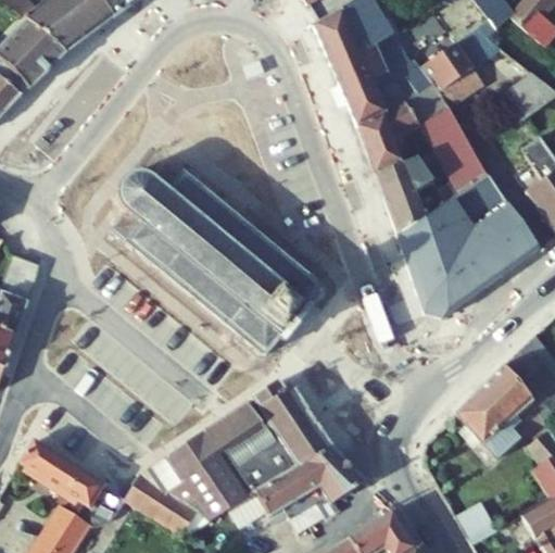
[(65,52),(114,16),(101,0),(48,0),(37,9),(33,1),(32,0),(2,0),(26,20),(65,52)]
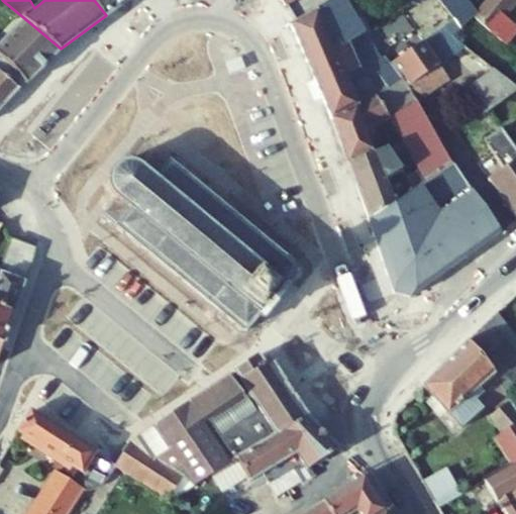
[(94,0),(106,15),(125,0),(94,0)]
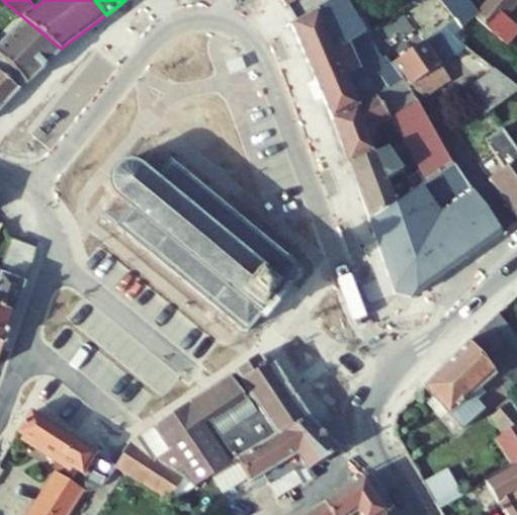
[(310,63),(362,39),(367,35),(356,15),(351,18),(341,0),(332,0),(292,22),(310,63)]
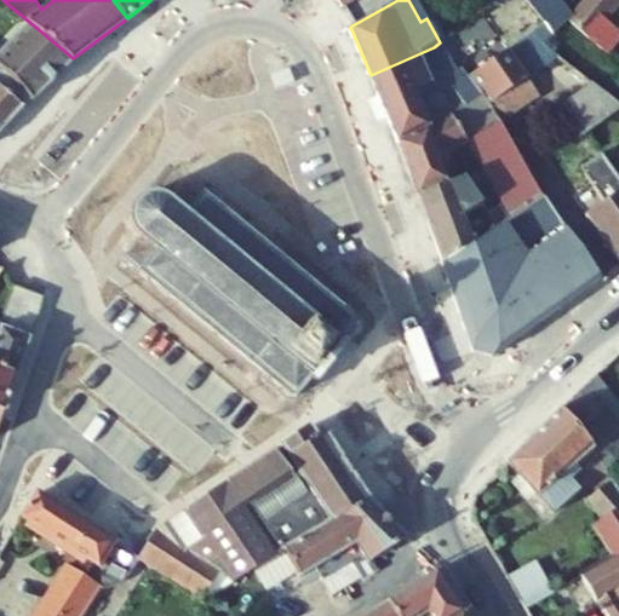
[(618,27),(607,18),(618,3),(618,0),(582,0),(568,16),(611,51),(618,40),(618,27)]
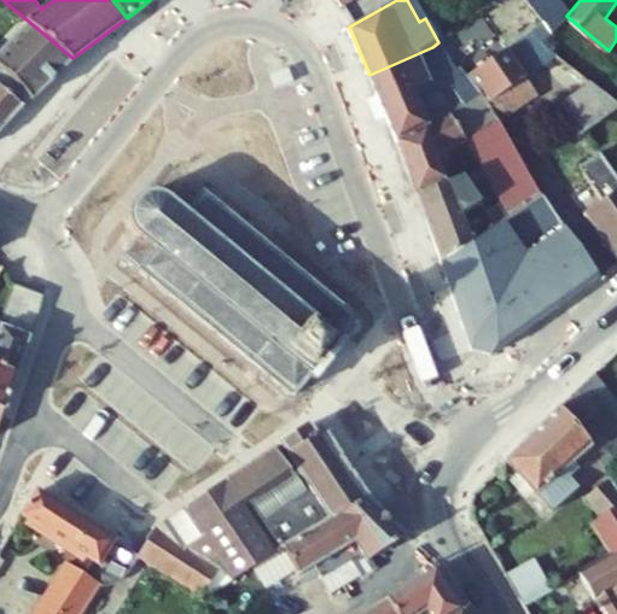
[(0,82),(24,103),(31,95),(33,98),(73,58),(29,22),(0,54),(0,82)]
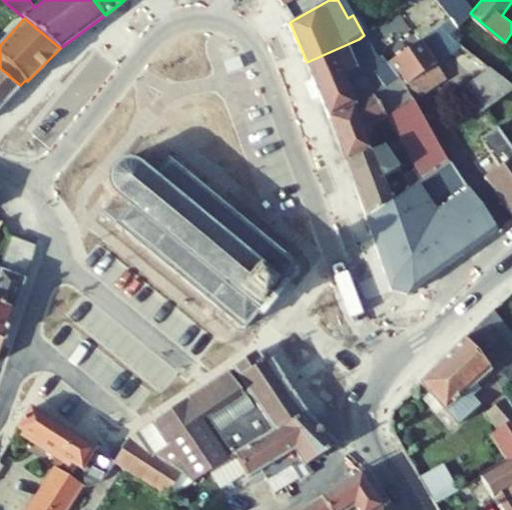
[(307,62),(330,115),(357,101),(400,74),(406,83),(438,63),(421,38),(376,68),(359,39),(307,62)]
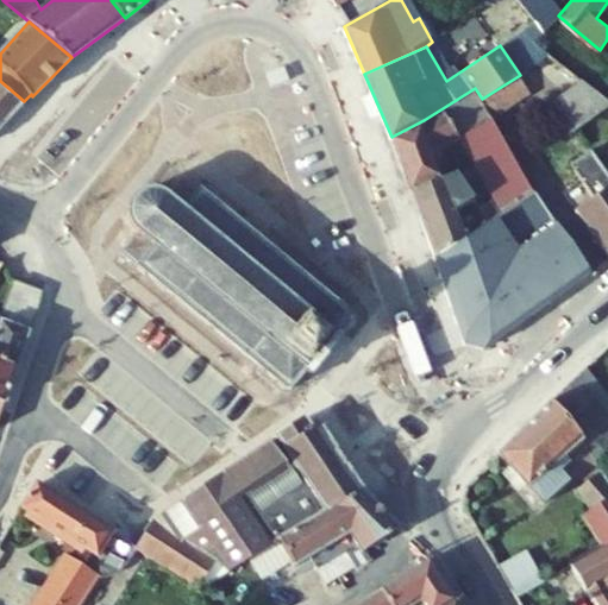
[(494,117),(532,92),(520,75),(482,99),(494,117)]
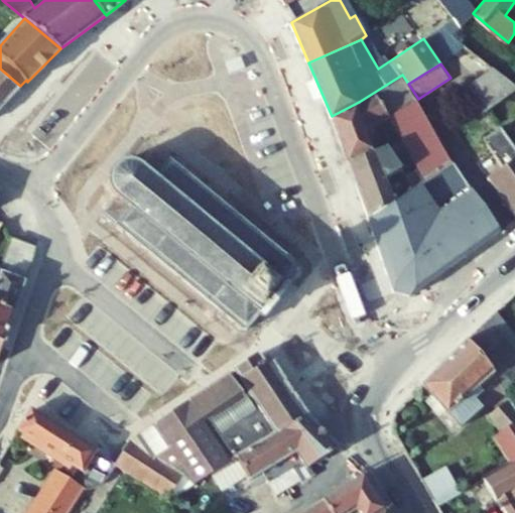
[(484,112),(514,90),(514,85),(493,68),(466,88),(484,112)]
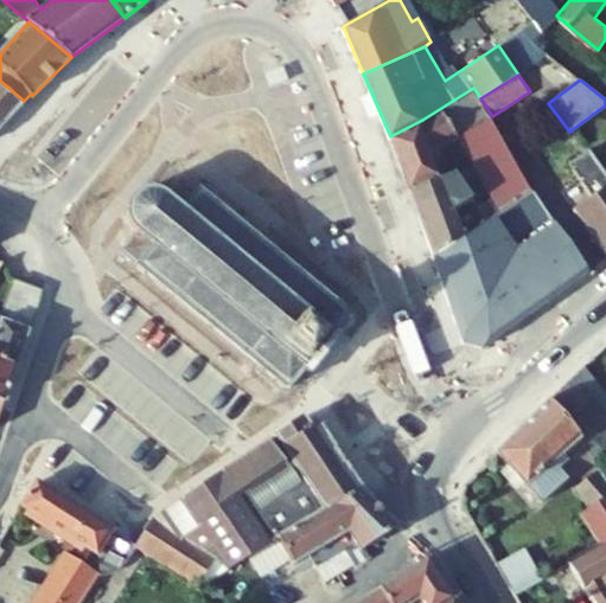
[(0,127),(24,101),(0,81),(0,127)]
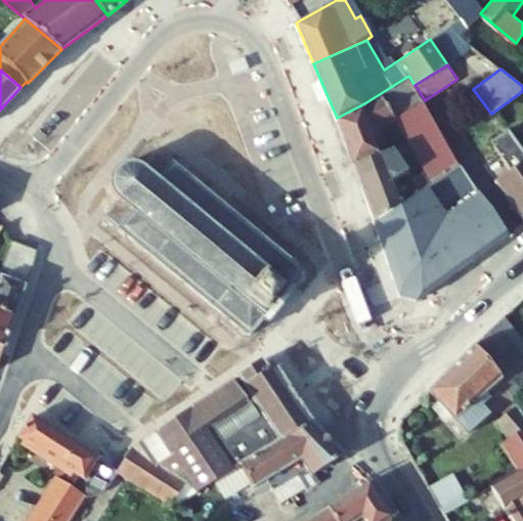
[(394,111),(428,168),(413,178),(420,188),(460,163),(425,100),(415,85),(408,76),(364,103),(337,118),(354,164),(381,153),(372,132),(378,129),(374,121),(394,111)]
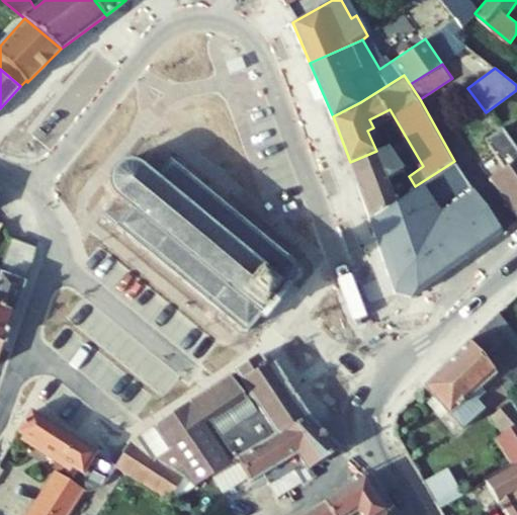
[(516,90),(486,112),(516,150),(516,90)]
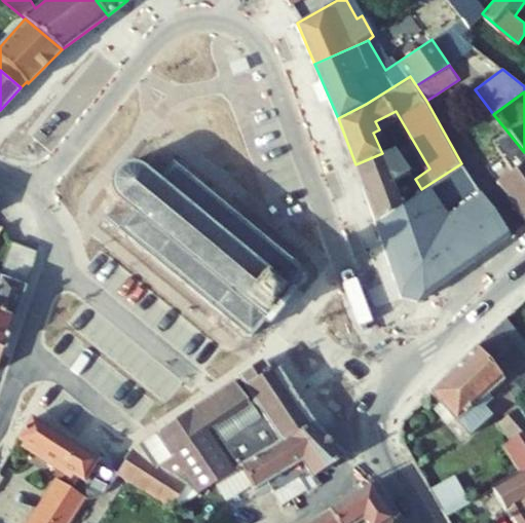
[(394,182),(410,171),(396,148),(382,153),(355,164),(375,220),(402,202),(394,182)]
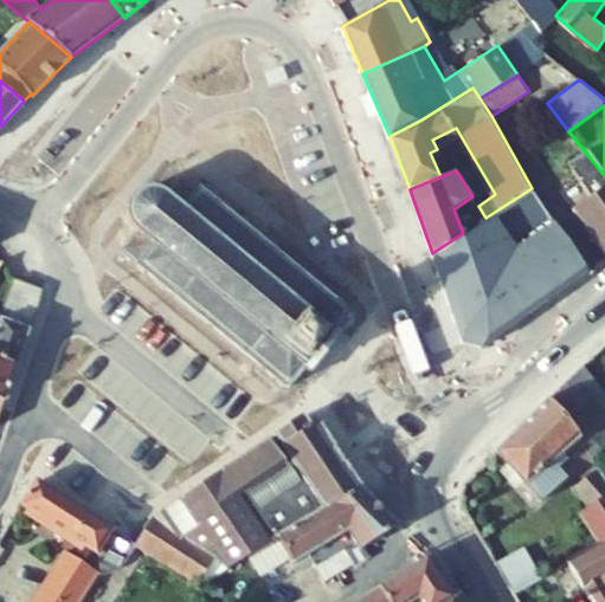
[(347,309),(200,186),(199,187),(182,174),(167,193),(159,189),(147,188),(136,193),(130,204),(129,215),(133,222),(137,228),(122,247),(139,260),(137,261),(285,384),(291,384),(304,369),(308,373),(340,334),(335,330),(348,315),(347,309)]
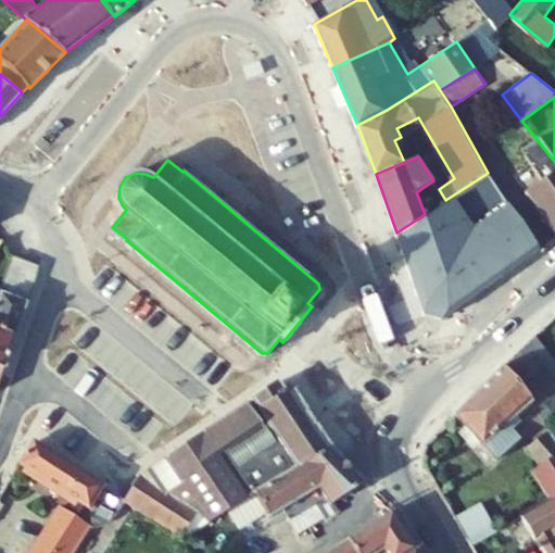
[(554,172),(527,191),(554,233),(554,172)]
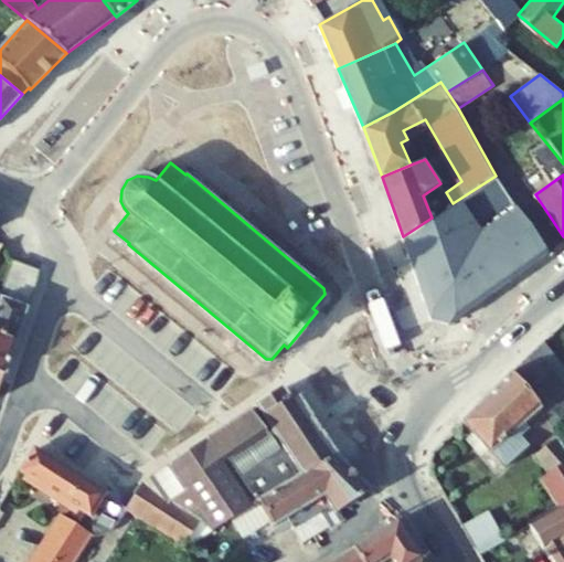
[(432,218),(403,236),(443,327),(552,250),(496,176),(453,203),(432,218)]
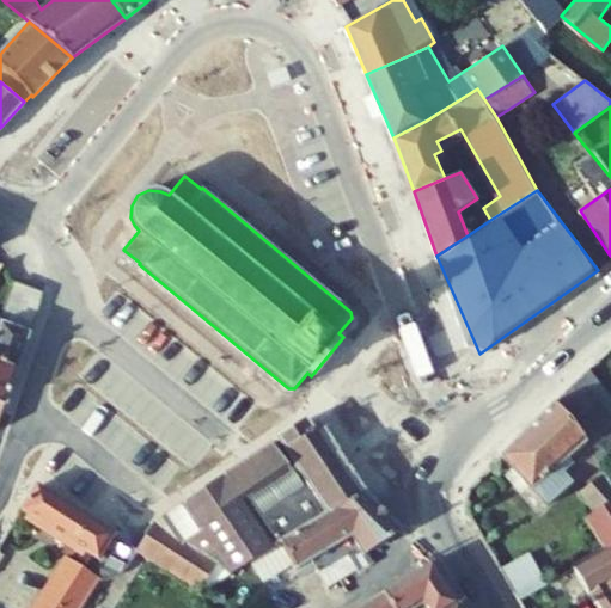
[(0,360),(18,367),(46,289),(16,280),(2,313),(0,311),(0,360)]
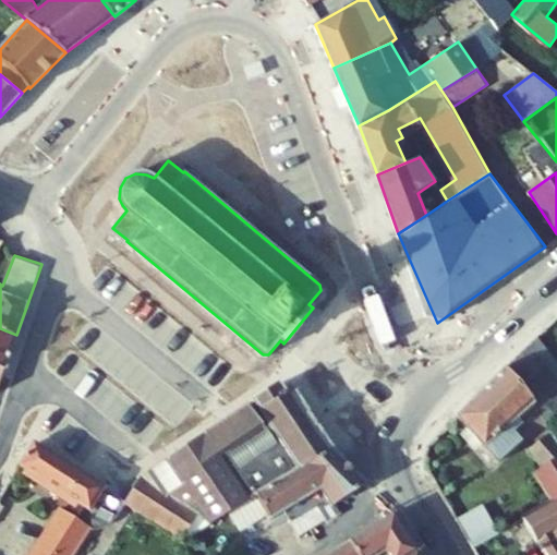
[(0,379),(16,335),(0,328),(0,379)]
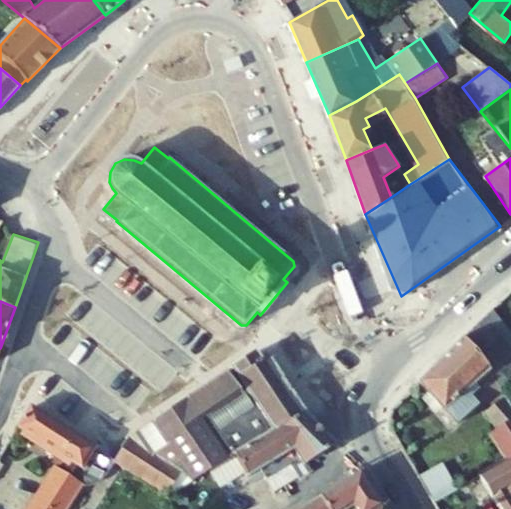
[(510,331),(493,307),(463,335),(490,368),(500,384),(501,386),(510,378),(510,331)]
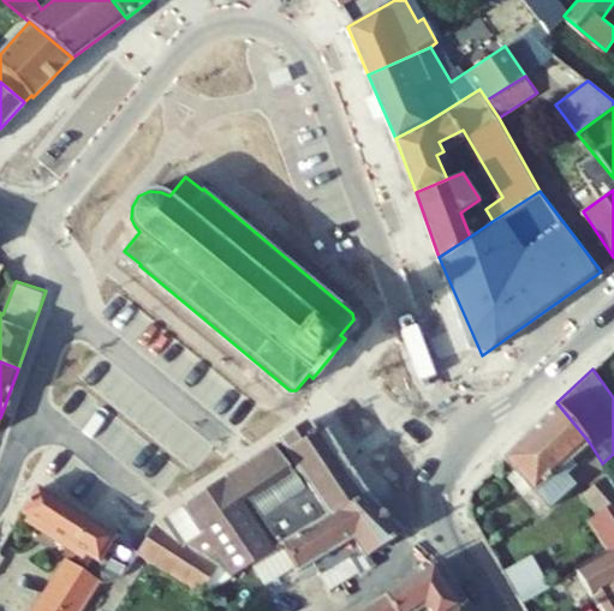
[(549,507),(601,461),(589,442),(556,402),(504,456),(534,490),(549,507)]
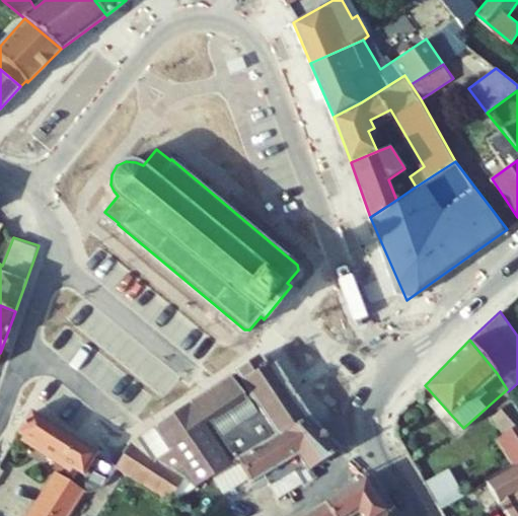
[(214,475),(228,465),(310,417),(273,360),(266,364),(260,355),(153,427),(170,453),(157,460),(130,443),(117,464),(116,465),(169,500),(186,473),(195,488),(214,475)]
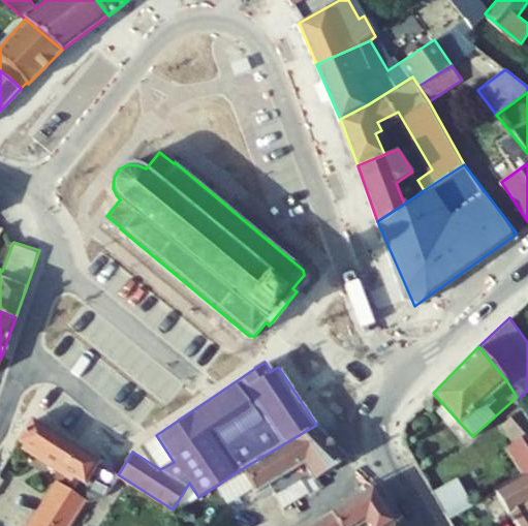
[(527,412),(527,391),(518,399),(523,406),(527,412)]
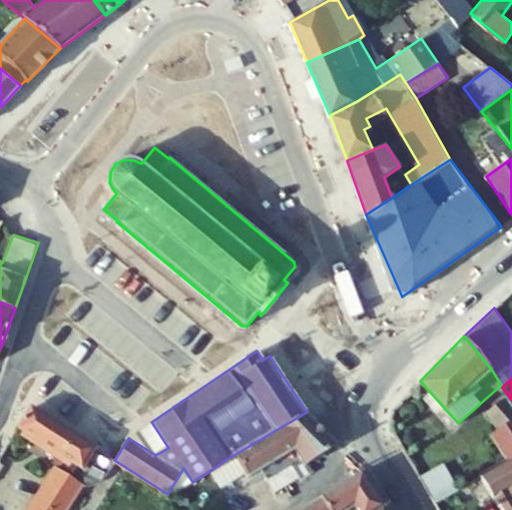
[(500,429),(511,422),(511,400),(507,394),(485,413),(500,429)]
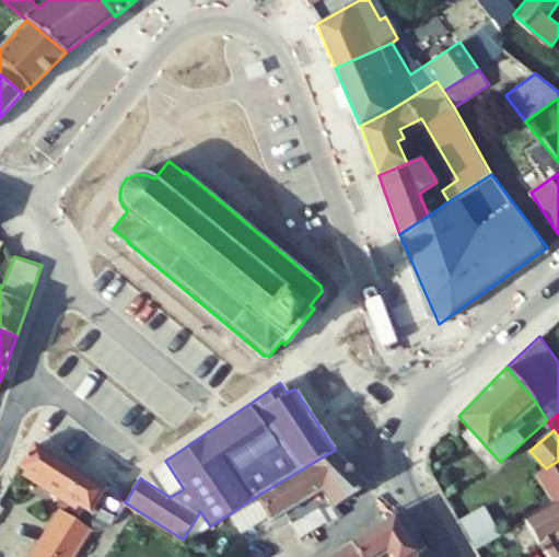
[(126,501),(35,442),(20,465),(74,501),(68,512),(59,507),(26,556),(67,556),(88,526),(99,526),(106,525),(113,520),(118,515),(125,502),(126,501)]
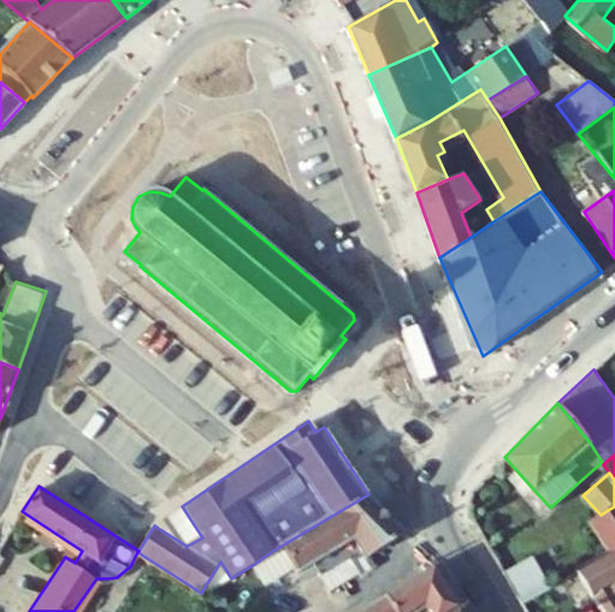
[(300,571),(355,538),(367,557),(406,533),(368,494),(271,552),(281,568),(293,560),(300,571)]
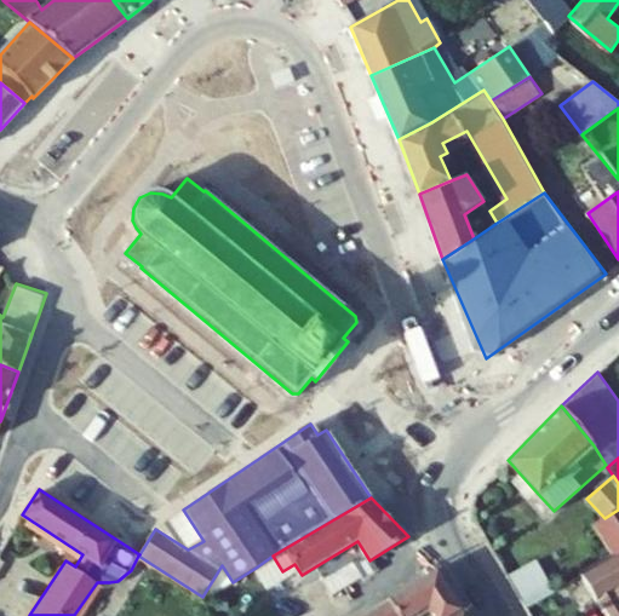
[(155,529),(188,550),(204,541),(183,510),(155,529)]
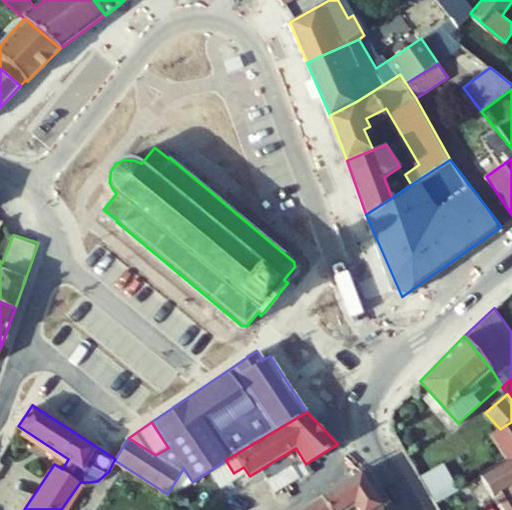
[(511,422),(500,429),(493,433),(507,458),(481,473),(503,509),(511,509),(511,422)]
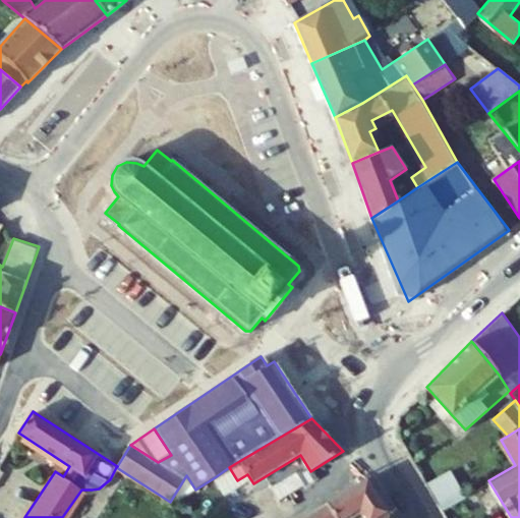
[(215,477),(227,498),(242,490),(237,480),(229,467),(215,477)]
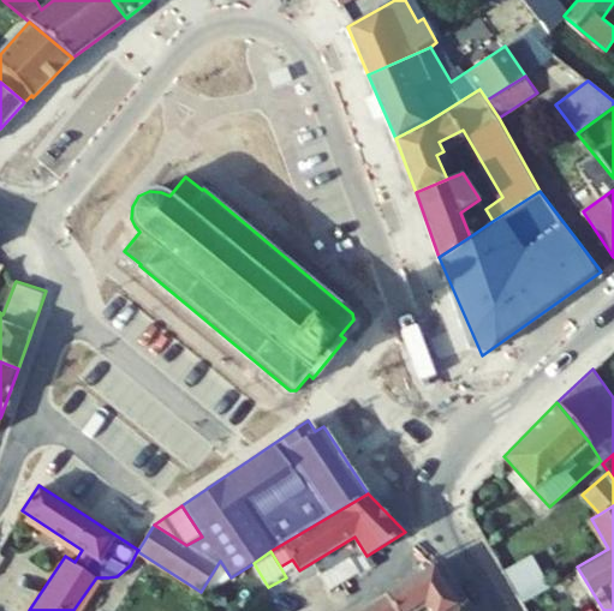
[(513,588),(546,569),(536,551),(504,570),(513,588)]
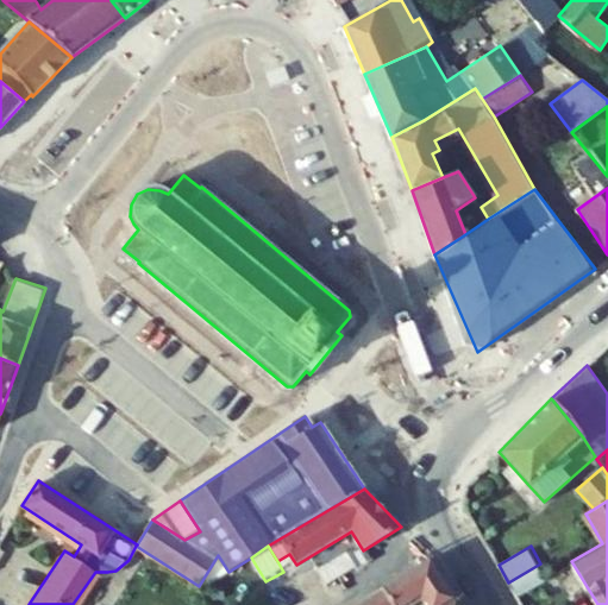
[(411,604),(420,599),(424,604),(445,604),(456,598),(431,556),(351,604),(411,604)]
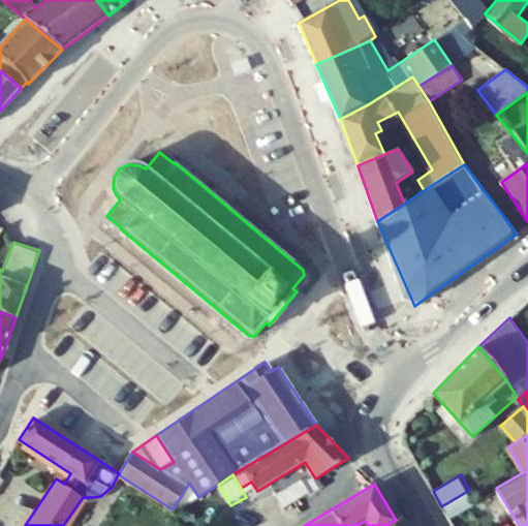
[(479,515),(490,508),(484,498),(473,504),(479,515)]
